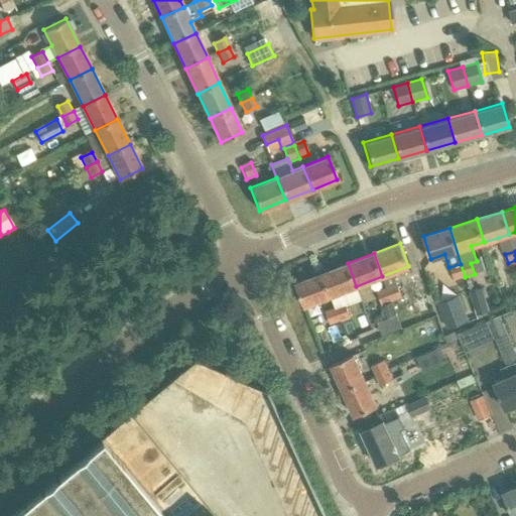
[(356,286),(348,263),(320,273),(330,296),(356,286)]
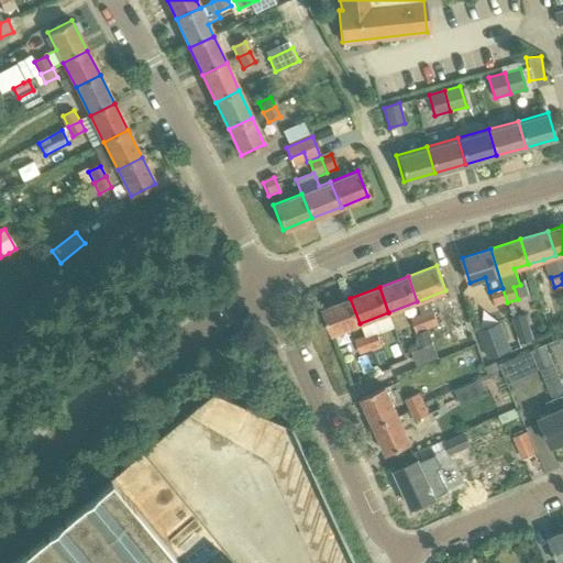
[(495,306),(507,302),(503,288),(490,291),(492,296),(495,306)]
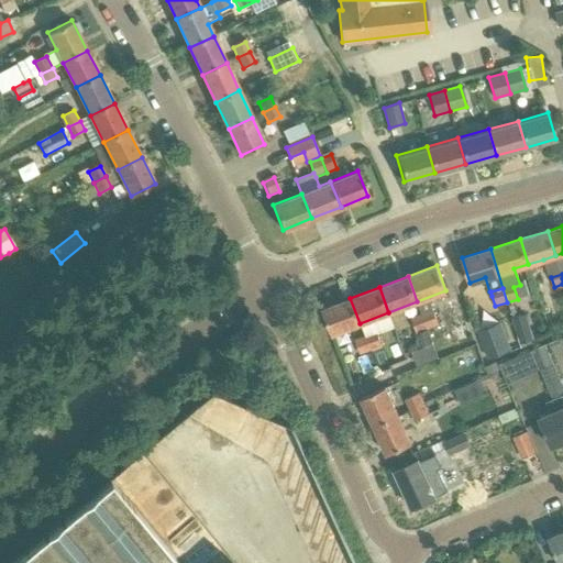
[(360,323),(350,298),(320,309),(330,334),(360,323)]
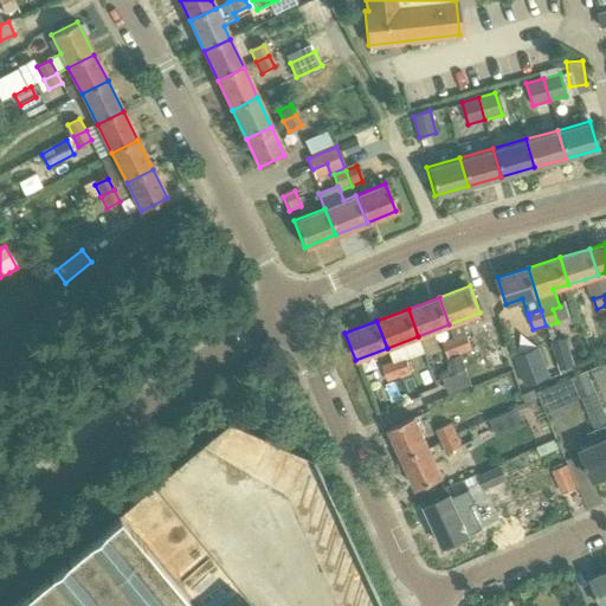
[(494,333),(476,339),(485,362),(503,356),(494,333)]
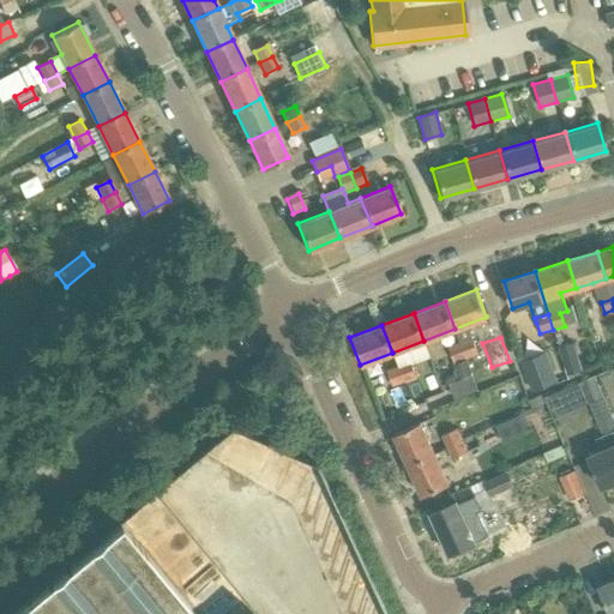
[(461,344),(465,359),(476,354),(471,341),(461,344)]
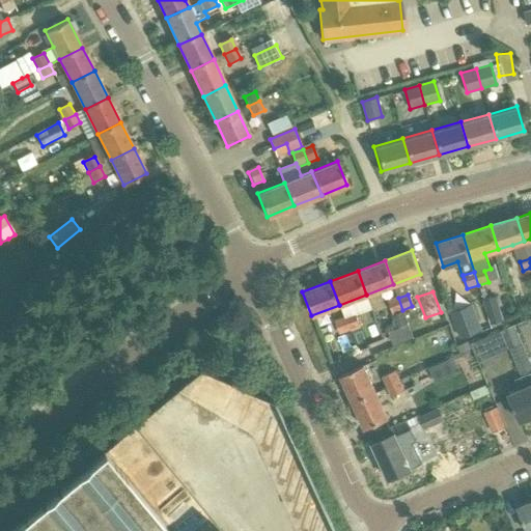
[(402,310),(398,298),(388,301),(393,313),(402,310)]
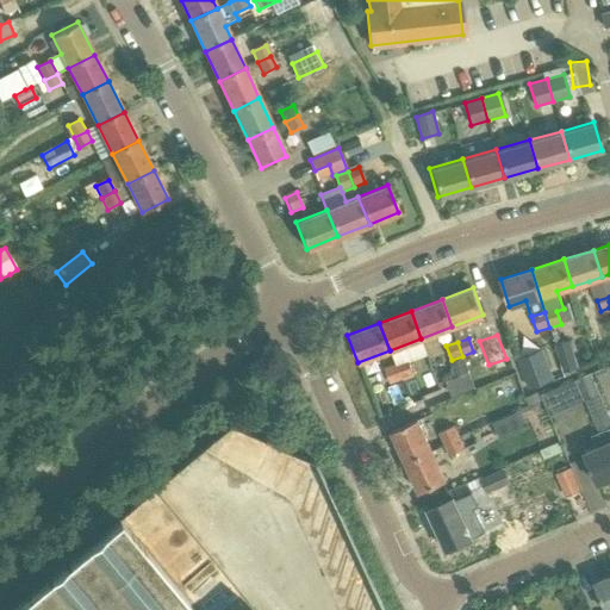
[(555,347),(565,375),(579,371),(571,342),(555,347)]
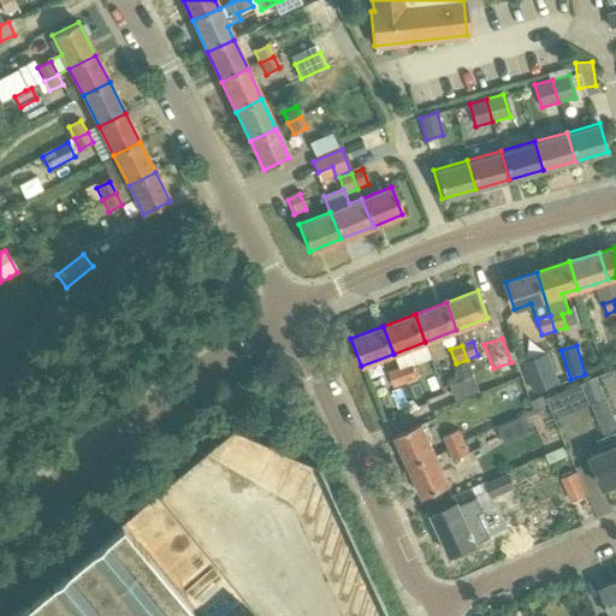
[(546,355),(525,362),(535,391),(557,384),(546,355)]
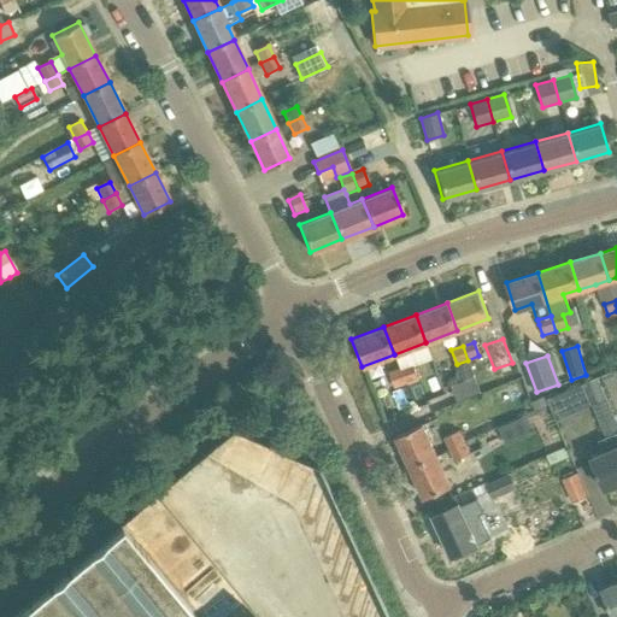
[(468,362),(454,366),(460,382),(474,377),(468,362)]
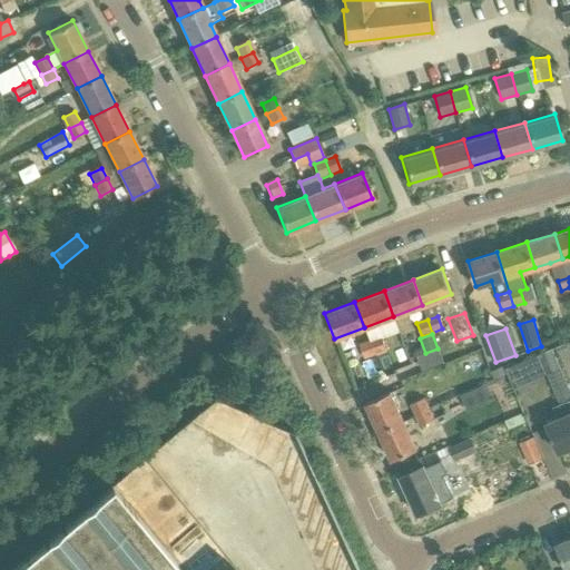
[(371,341),(375,354),(386,351),(381,337),(371,341)]
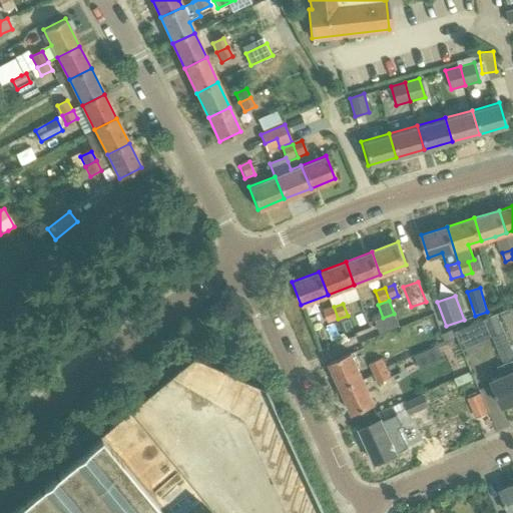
[(329,323),(338,319),(334,307),(324,311),(329,323)]
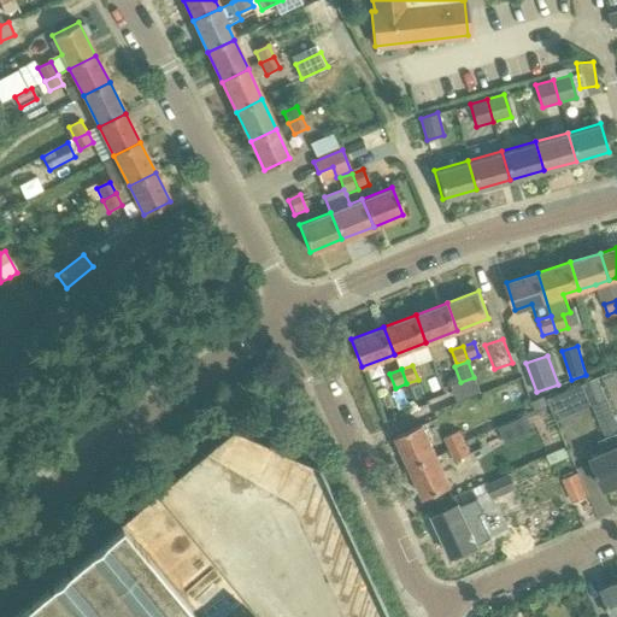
[(604,397),(595,377),(588,380),(598,399),(604,397)]
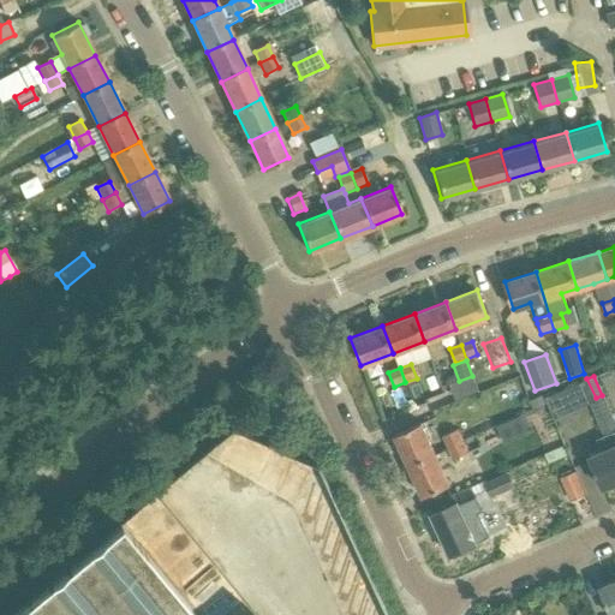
[(609,412),(602,395),(596,398),(586,378),(581,381),(596,417),(609,412)]
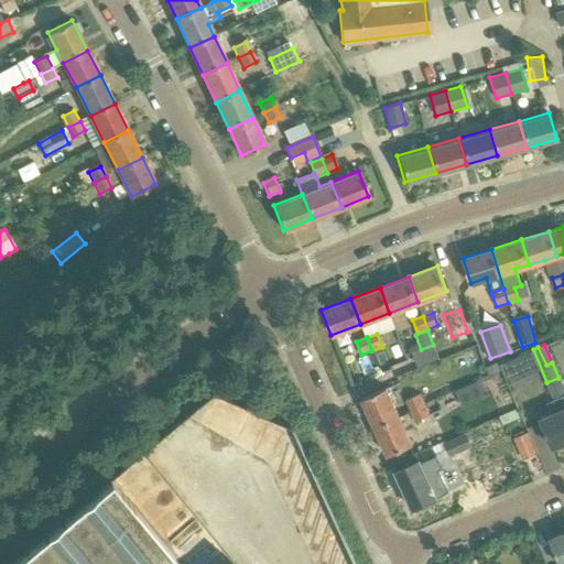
[(401,354),(380,359),(382,368),(403,364),(401,354)]
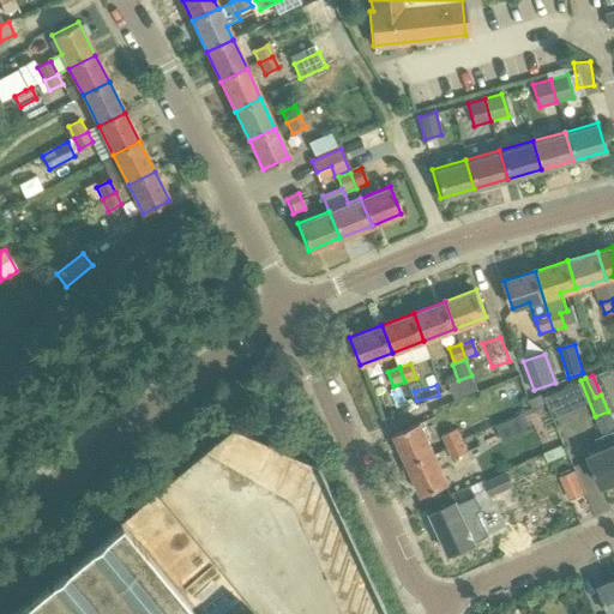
[(531,409),(545,404),(541,397),(541,395),(529,399),(528,401),(531,409)]
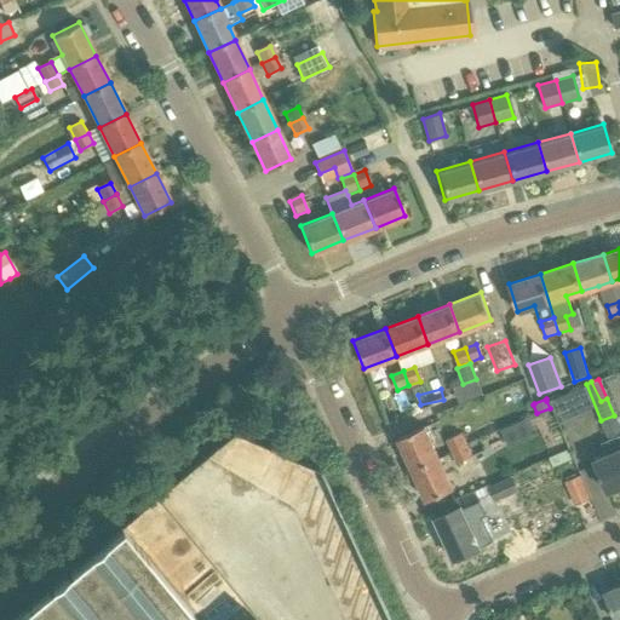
[(601,420),(608,438),(614,436),(619,432),(619,431),(614,415),(601,420)]
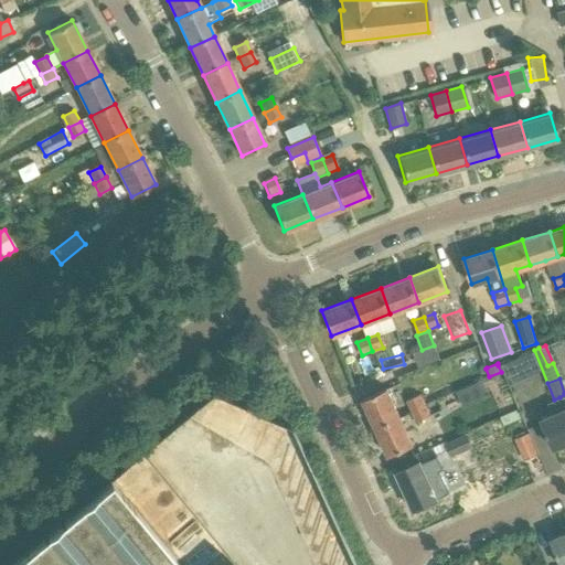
[(362,401),(375,429),(400,417),(386,390),(362,401)]
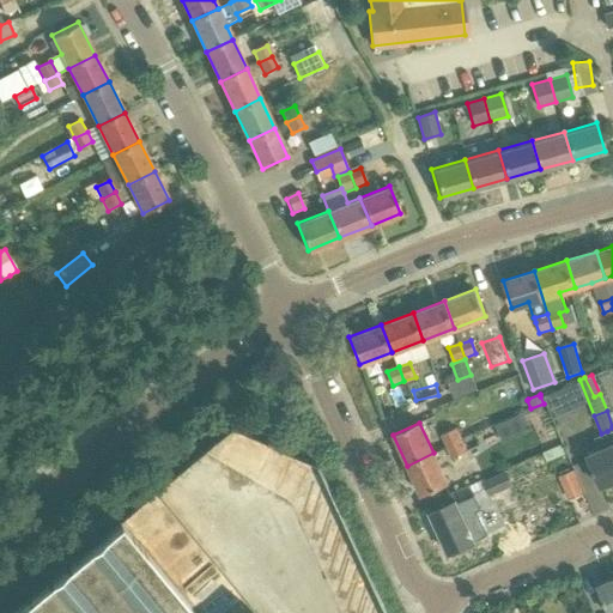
[(447,447),(461,439),(460,438),(455,429),(441,435),(445,445),(447,447)]
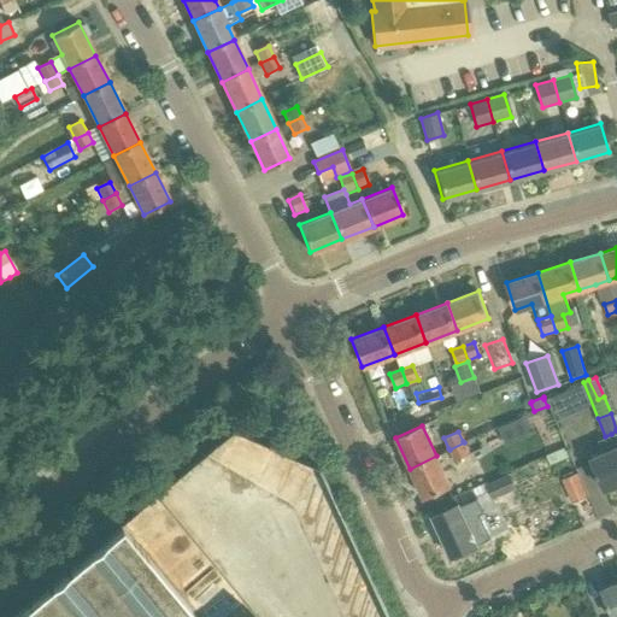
[(616,483),(616,446),(611,434),(605,436),(606,438),(598,441),(603,453),(589,458),(603,489),(616,483)]
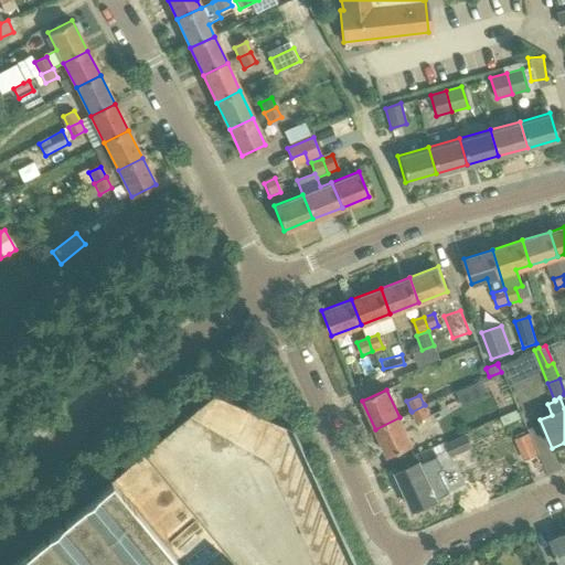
[(429,416),(425,405),(412,412),(416,423),(429,416)]
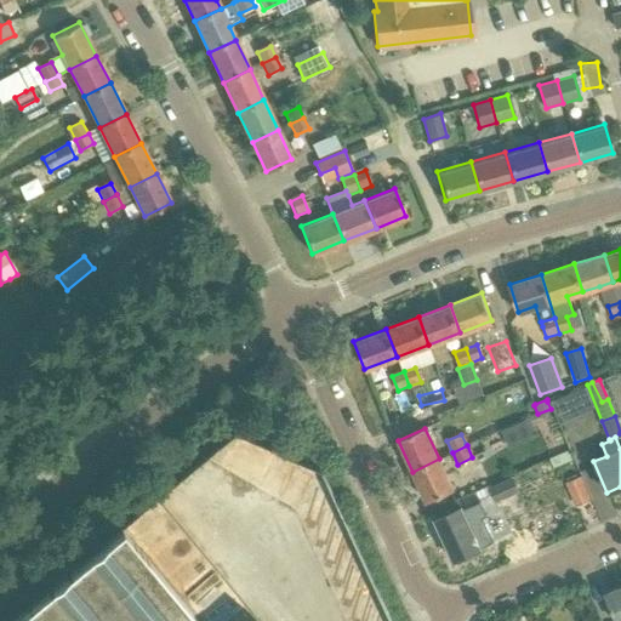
[(550,461),(553,469),(571,462),(568,453),(550,461)]
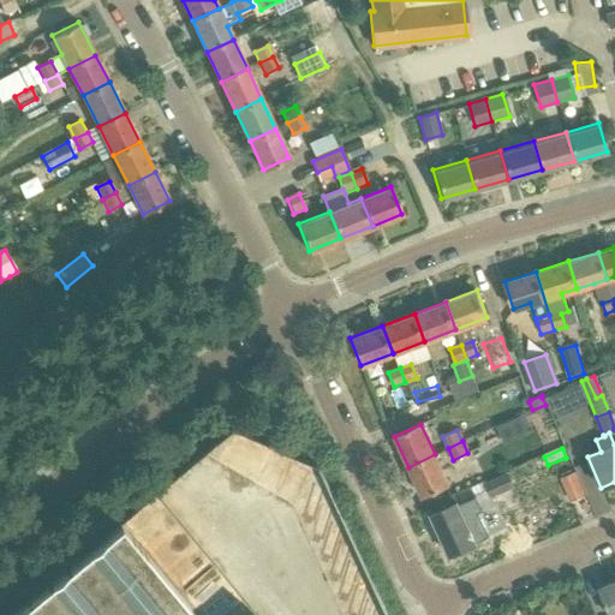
[(435,454),(408,467),(422,497),(449,484),(435,454)]
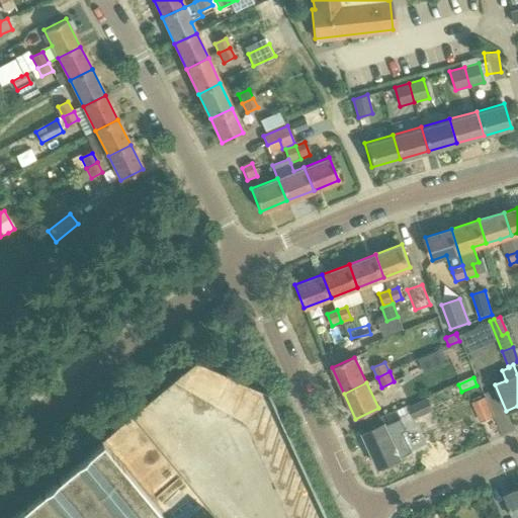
[(470,400),(471,403),(480,423),(492,417),(485,398),(483,395),(470,400)]
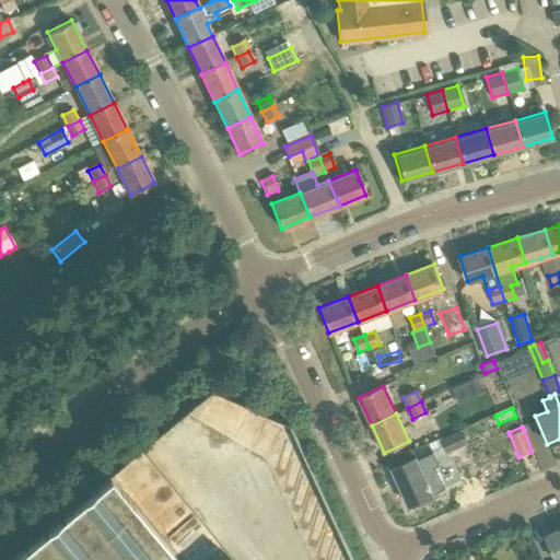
[(440,442),(446,455),(467,445),(462,432),(442,441),(440,442)]
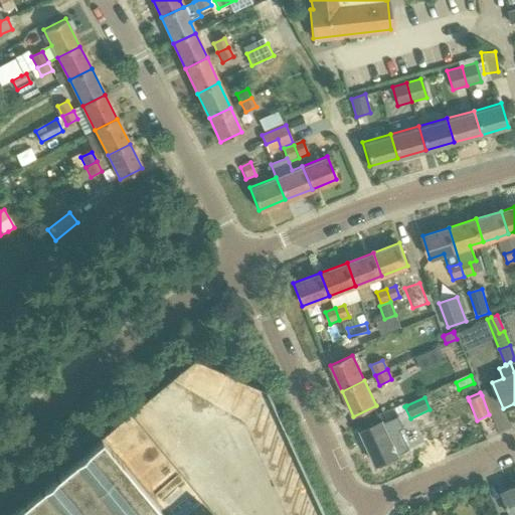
[(390,436),(404,430),(398,415),(383,422),(382,421),(360,431),(376,466),(398,456),(390,436)]
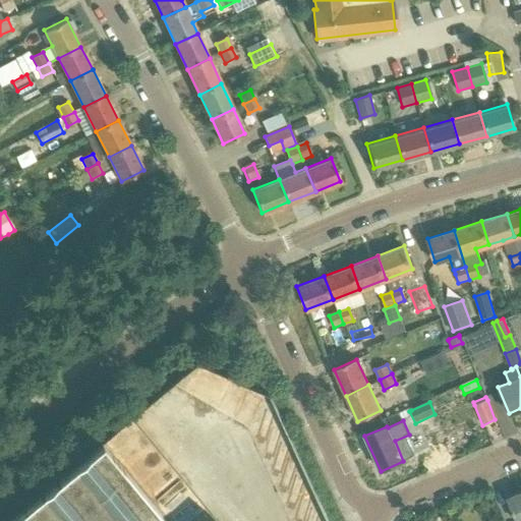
[(147,520),(157,514),(159,512),(100,441),(2,520),(147,520)]
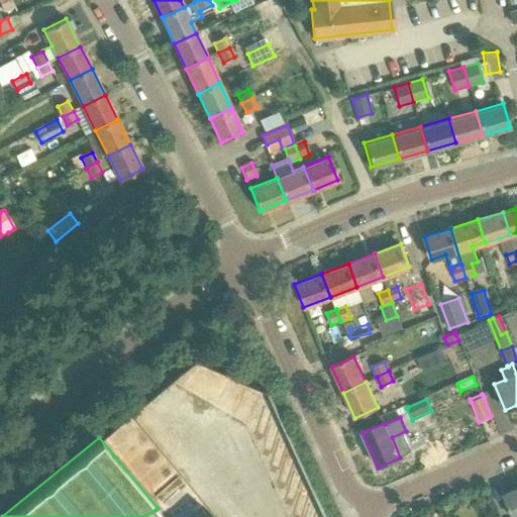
[(516,516),(516,488),(503,495),(512,516),(516,516)]
